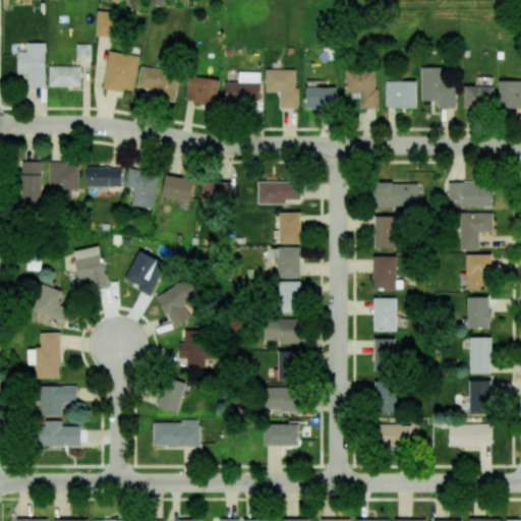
[(113,37),(114,11),(96,10),(95,36),(113,37)]
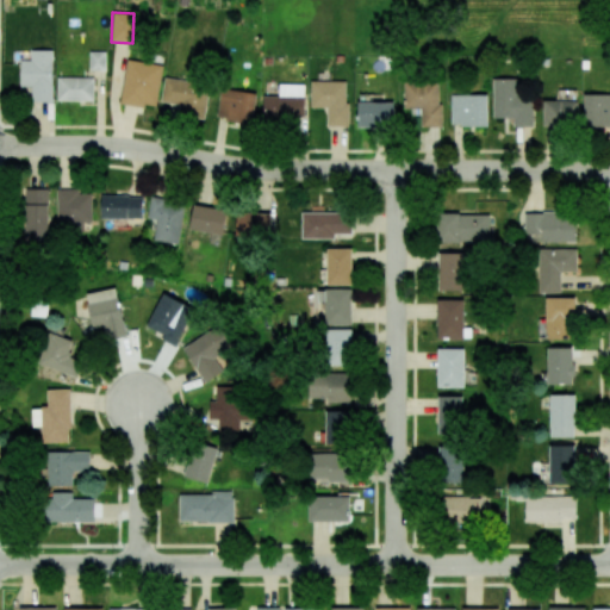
[(53,103),(53,50),(31,50),(31,61),(22,61),(20,86),(32,87),(32,103),(53,103)]
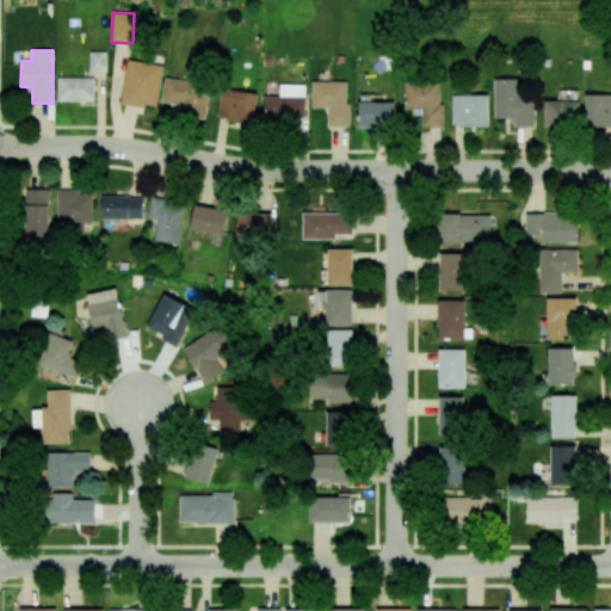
[(105,51),(90,51),(90,71),(105,71),(105,51)]
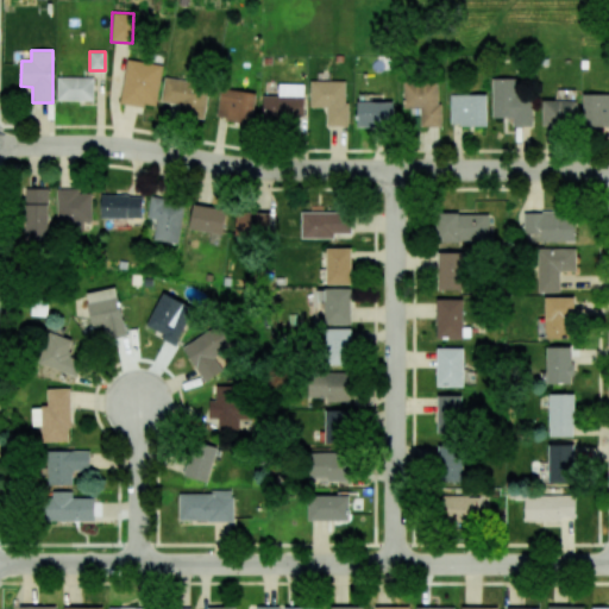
[(157,107),(162,64),(126,60),(120,104),(157,107)]
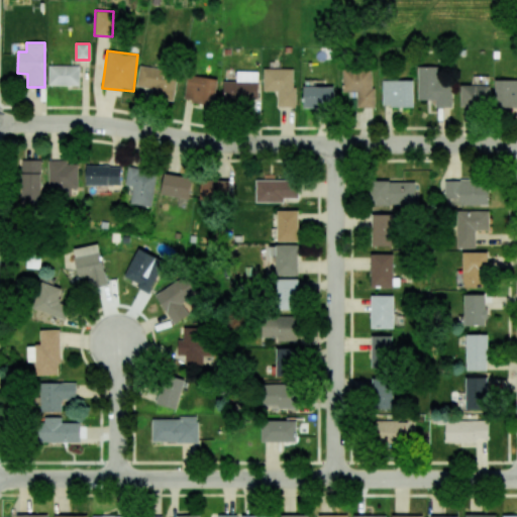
[(79,66),(48,66),(48,85),(79,85),(79,66)]
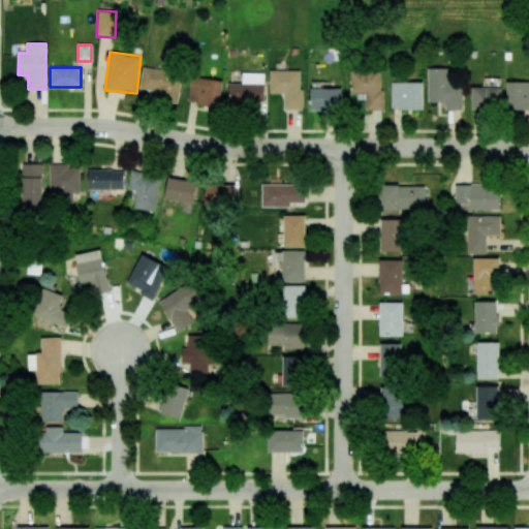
[(139,88),(156,91),(155,99),(177,102),(182,73),(143,67),(139,88)]
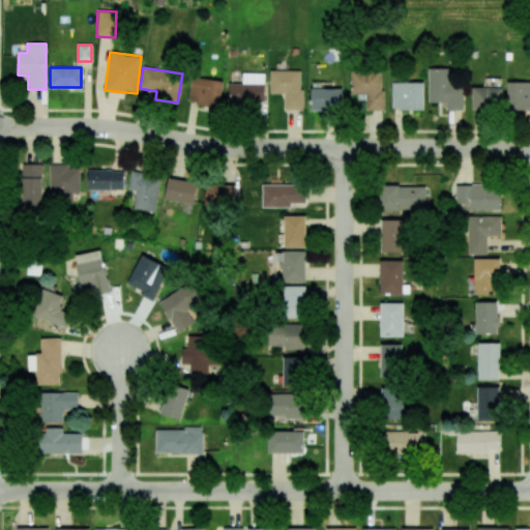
[(429,102),(445,101),(446,110),(464,110),(463,85),(450,85),(450,68),(428,68),(429,102)]
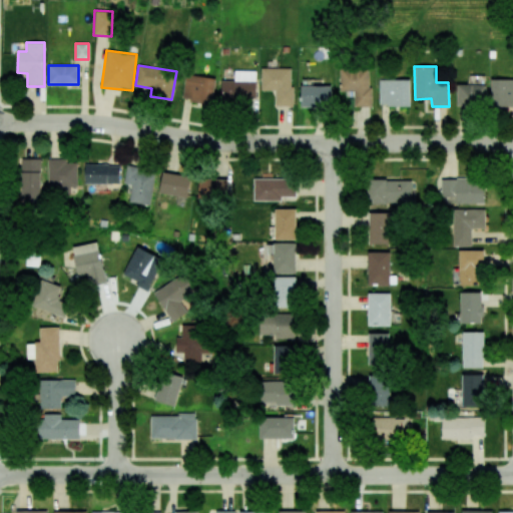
[(293,68),(262,68),(261,90),(276,90),(276,105),(292,106),(293,68)]
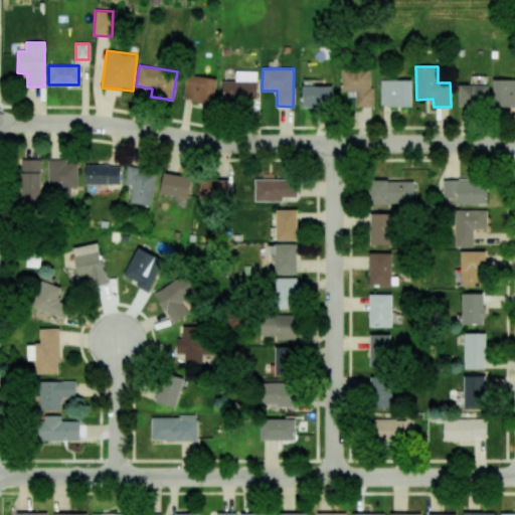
[(341,92),(355,91),(355,107),(371,107),(371,69),(341,69),(341,92)]
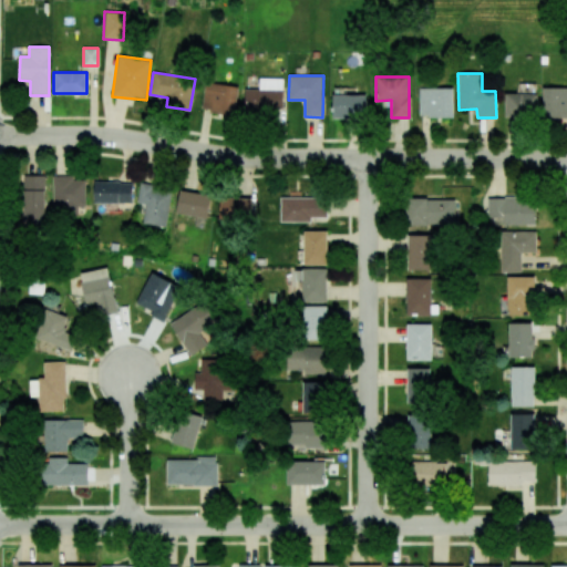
[(284,111),(282,79),(259,79),(259,89),(245,89),(245,112),(284,111)]
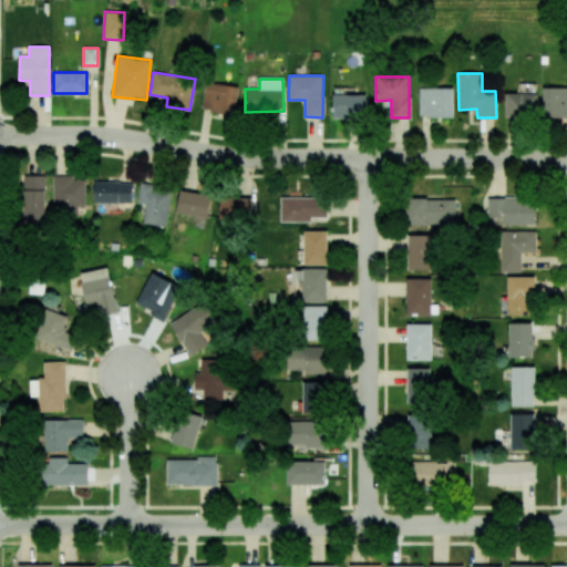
[(235,114),(238,86),(205,83),(202,111),(235,114)]
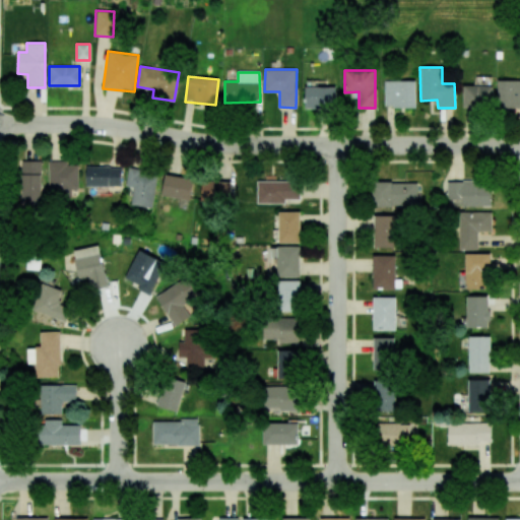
[(415,107),(415,80),(384,81),(384,107),(415,107)]
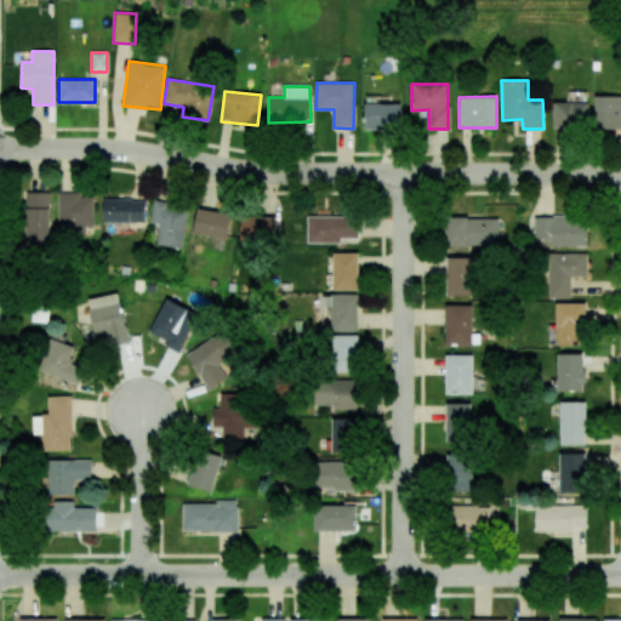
[(620,96),(594,96),(593,127),(620,127),(620,96)]
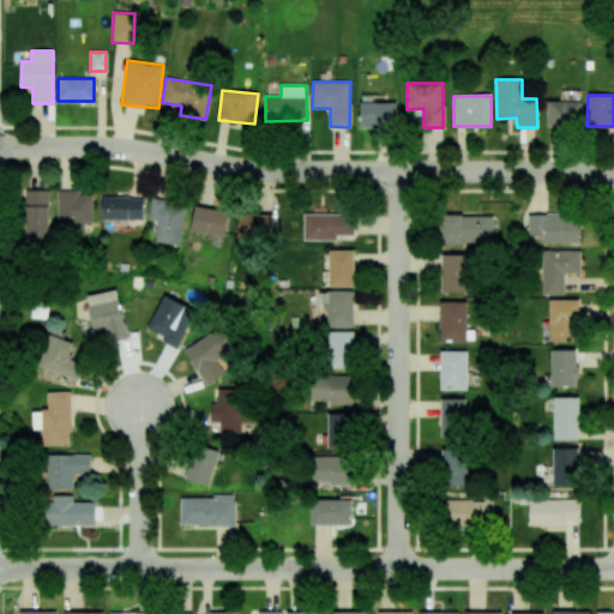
[(582,102),(547,102),(547,127),(582,127),(582,102)]
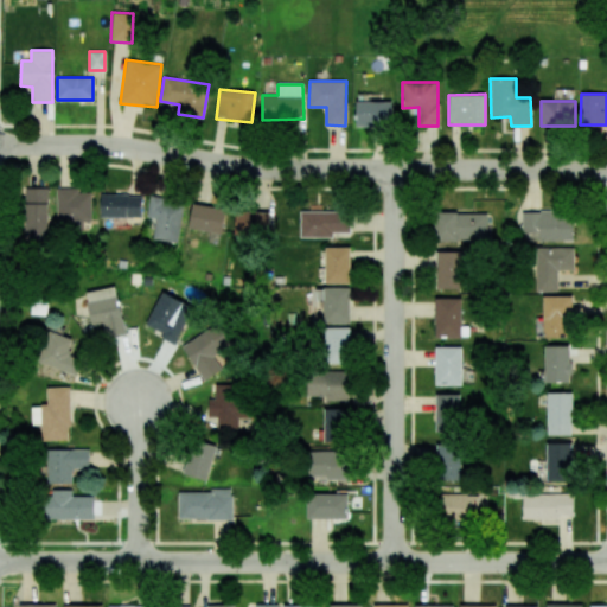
[(356,103),(357,127),(393,126),(391,102),(356,103)]
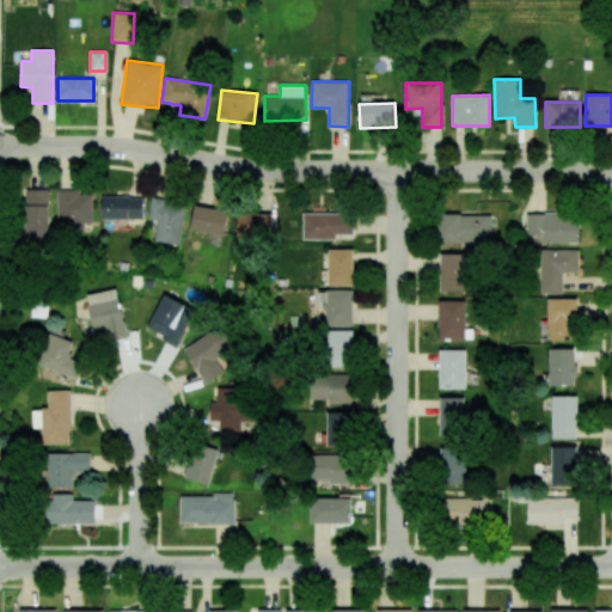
[(48,189),(24,190),(25,240),(49,240),(48,189)]
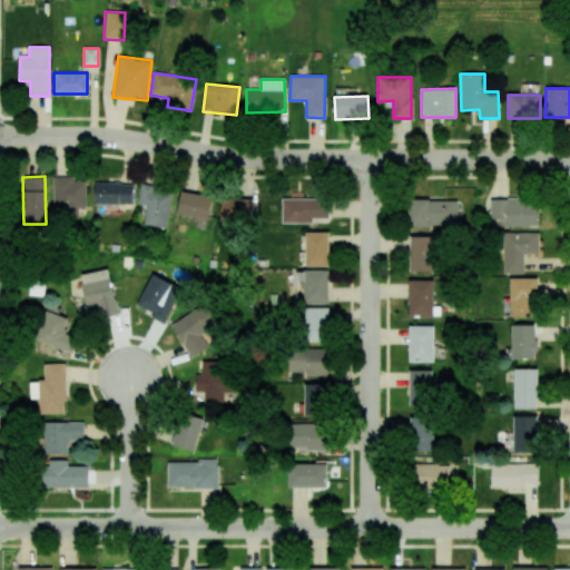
[(53,178),(52,212),(78,213),(78,207),(86,207),(86,178),(53,178)]
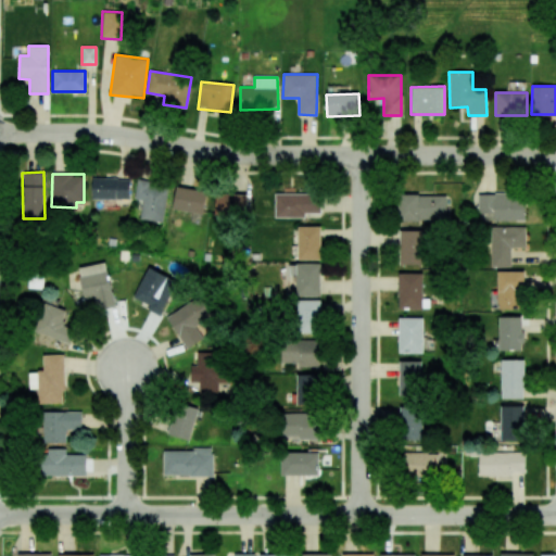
[(129,200),(129,178),(92,178),(92,199),(129,200)]
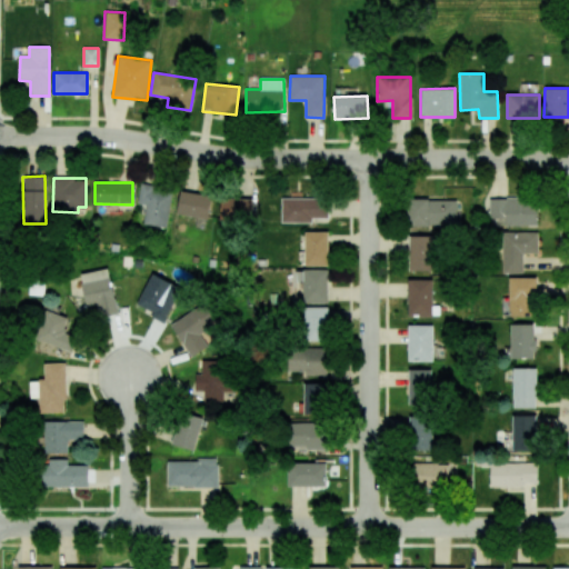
[(165,227),(168,186),(139,183),(138,203),(146,205),(143,225),(165,227)]
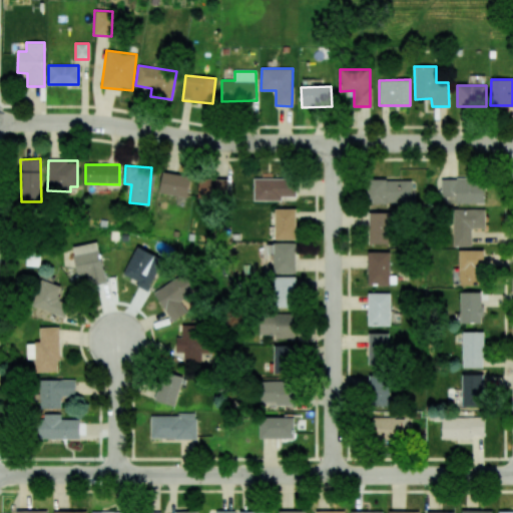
[(191,177),(164,172),(160,192),(187,198),(191,177)]
